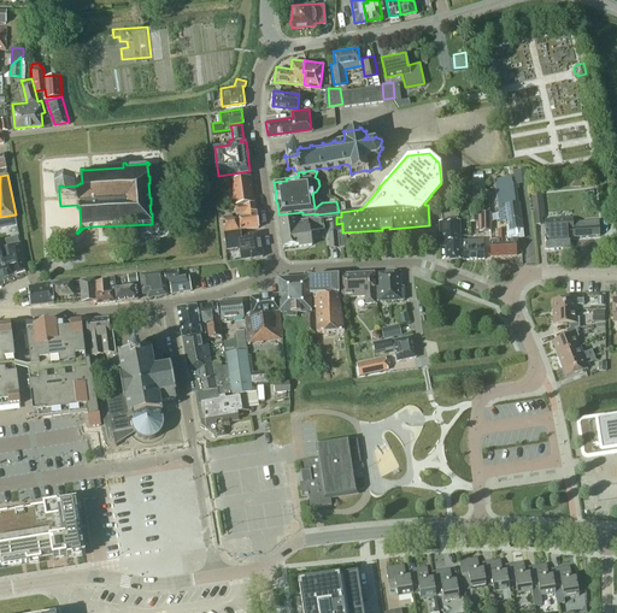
[(254,200),(251,175),(230,177),(233,204),(254,200)]
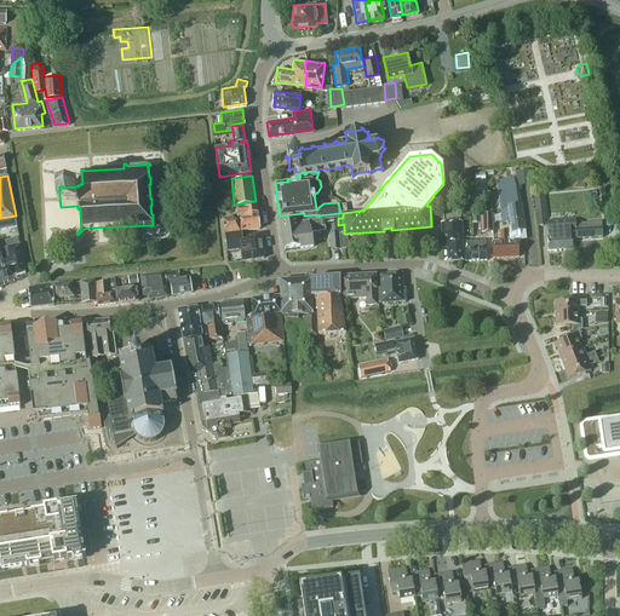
[(503,239),(493,239),(494,255),(517,254),(517,239),(520,239),(520,237),(527,236),(526,228),(521,201),(518,183),(518,182),(520,182),(518,176),(517,176),(500,178),(500,184),(498,184),(500,206),(503,219),(510,218),(511,223),(506,226),(501,228),(503,239)]
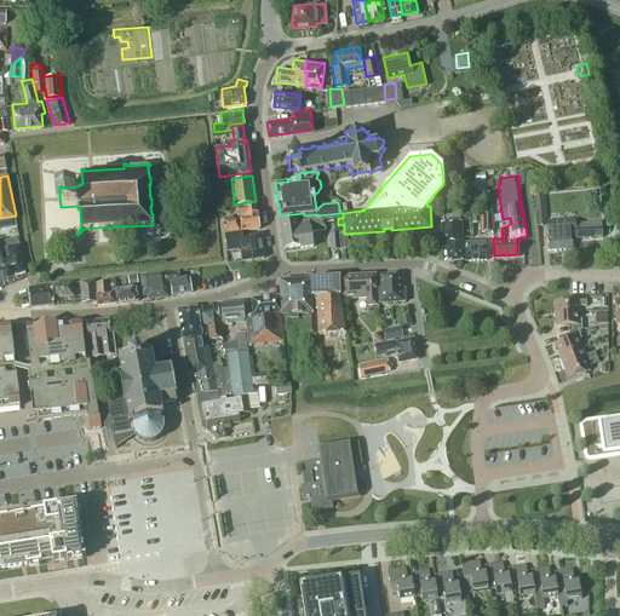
[(544,189),(534,190),(537,209),(546,208),(544,189)]
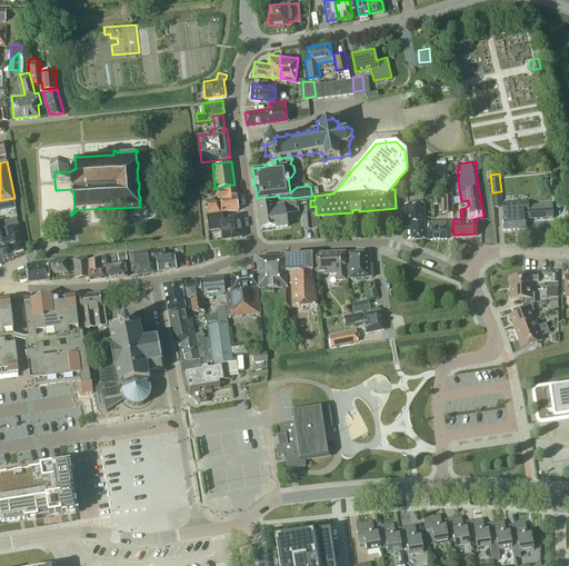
[(218,196),(219,196),(226,195),(226,200),(237,199),(236,188),(217,190),(218,196)]
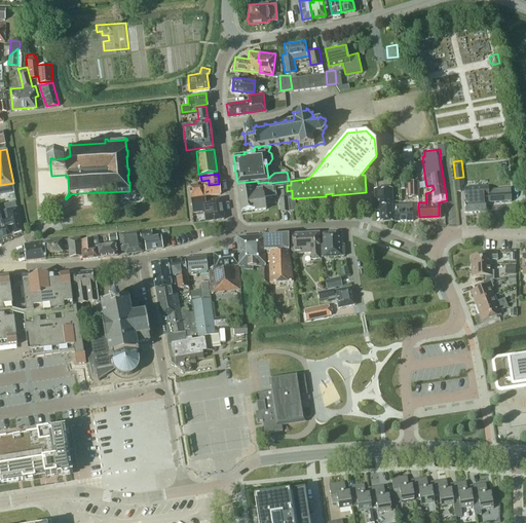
[(390,186),(390,179),(379,179),(379,187),(375,187),(375,209),(380,208),(380,220),(392,219),(391,186),(390,186)]
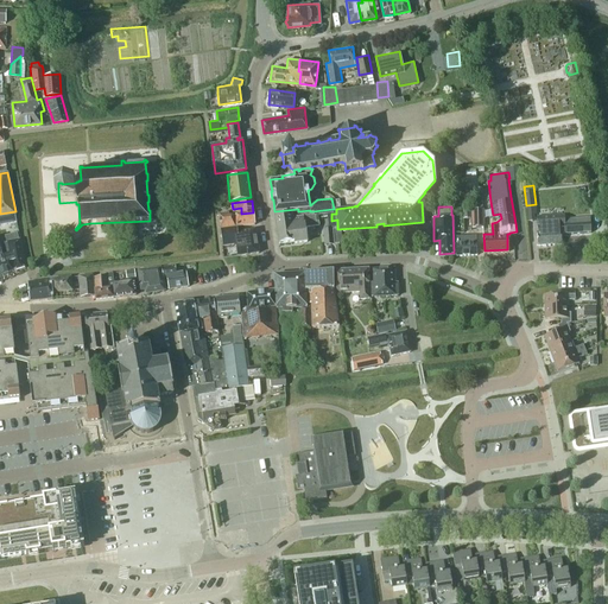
[(485,224),(483,207),(472,207),(472,226),(485,224)]
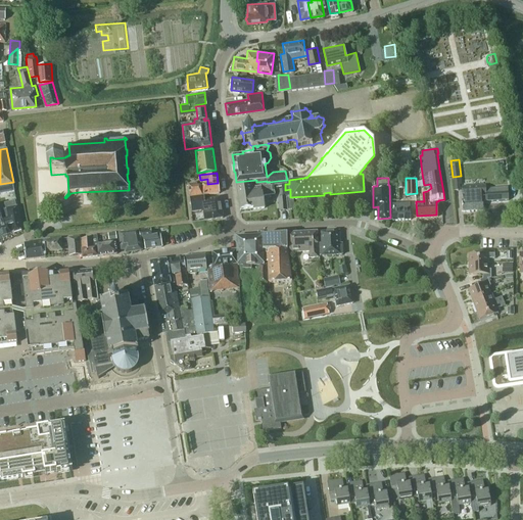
[(202,193),(203,193),(219,191),(218,183),(207,184),(207,179),(201,180),(202,182),(201,182),(202,184),(201,185),(201,186),(202,193)]
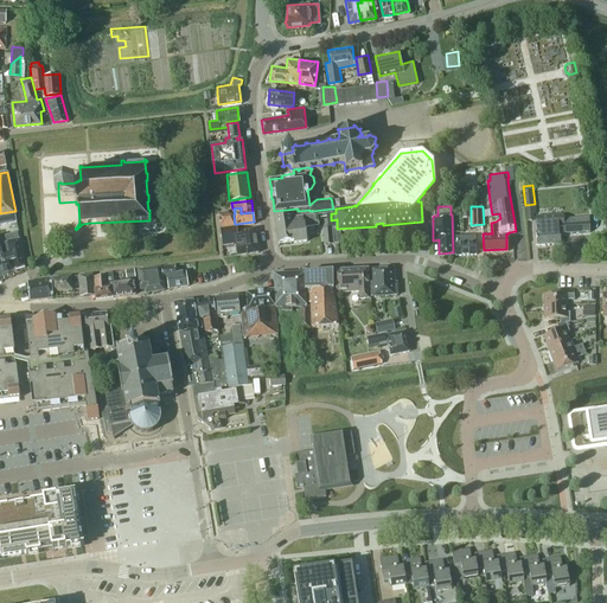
[(0,222),(17,218),(16,211),(0,213),(0,222)]
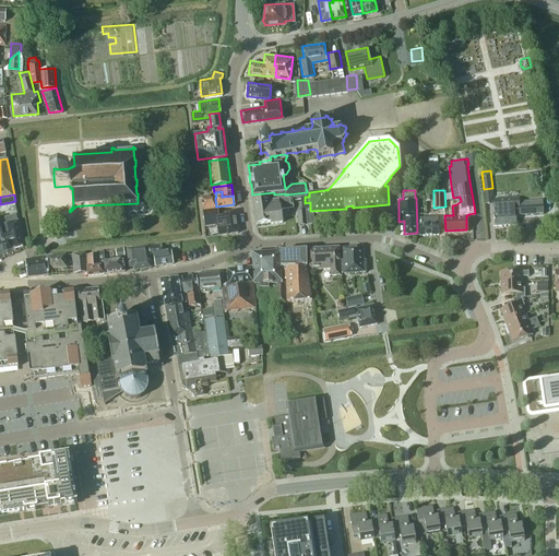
[(201,196),(202,209),(216,206),(215,199),(211,199),(211,194),(201,196)]
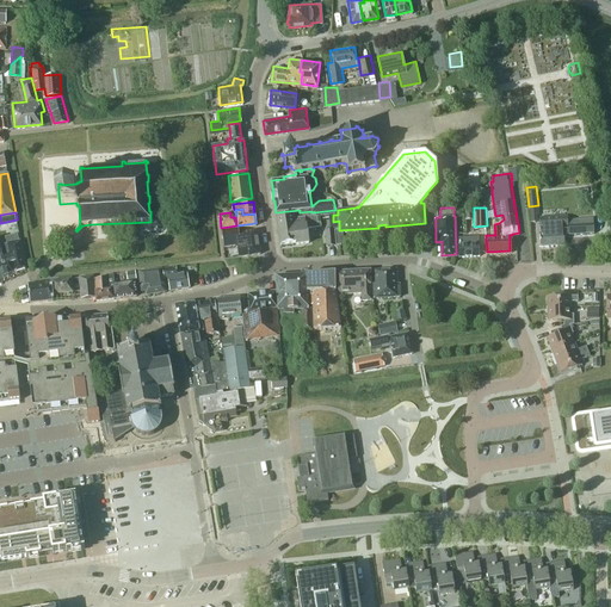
[(294,217),(292,212),(276,215),(281,242),(296,241),(296,242),(309,241),(306,227),(321,224),(320,221),(318,221),(316,215),(294,217)]
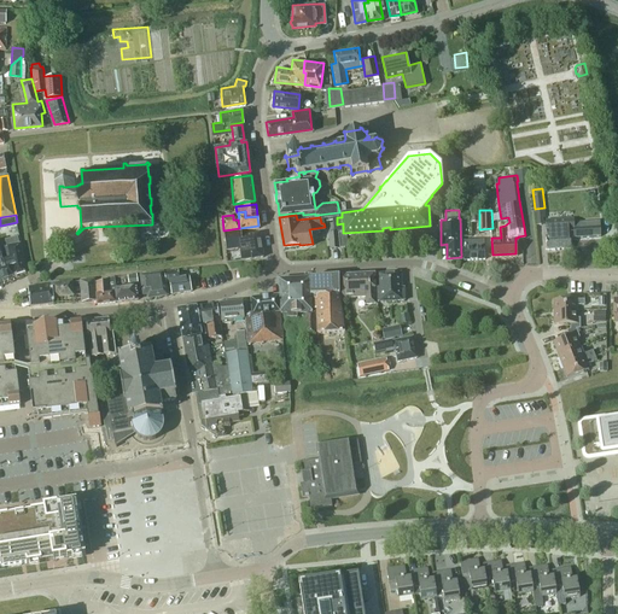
[(547,231),(546,231),(547,246),(571,246),(571,237),(600,235),(600,221),(582,221),(582,220),(575,220),(575,217),(547,218),(547,231)]
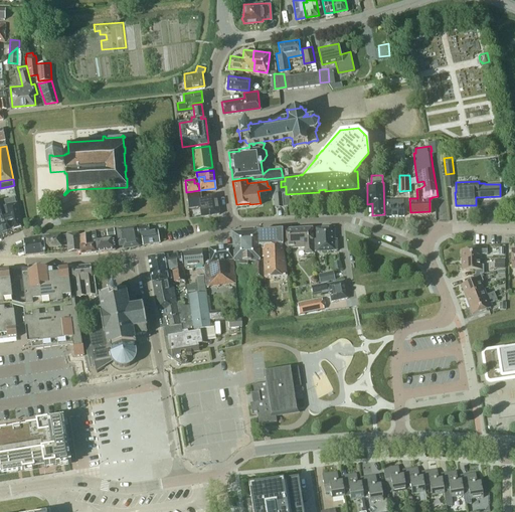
[(200,190),(199,190),(186,192),(188,206),(198,205),(200,207),(201,215),(218,213),(216,193),(201,195),(200,190)]
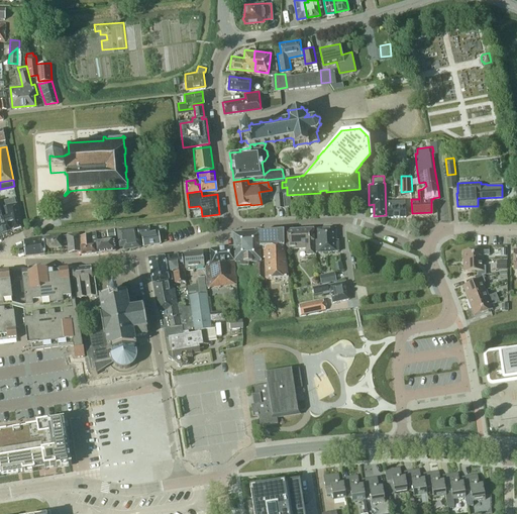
[(284,206),(283,192),(275,193),(276,207),(284,206)]
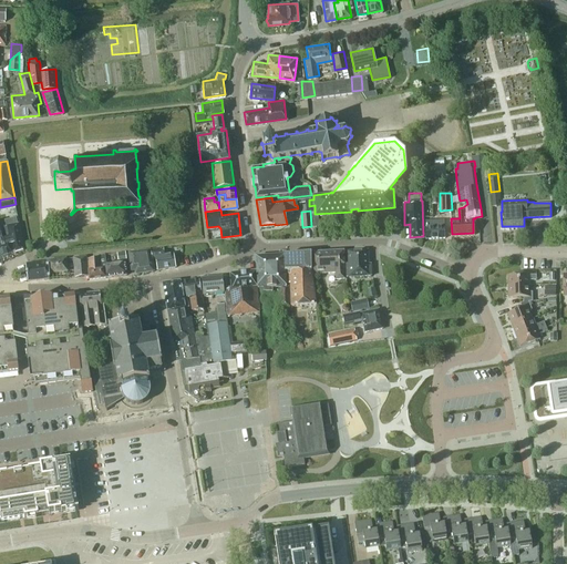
[(18,222),(16,215),(0,218),(0,255),(12,252),(23,247),(19,222),(18,222)]
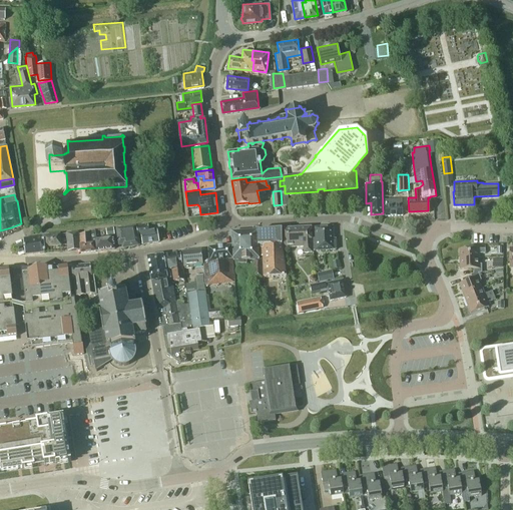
[(385,197),(385,200),(385,213),(402,213),(402,199),(402,197),(385,197)]
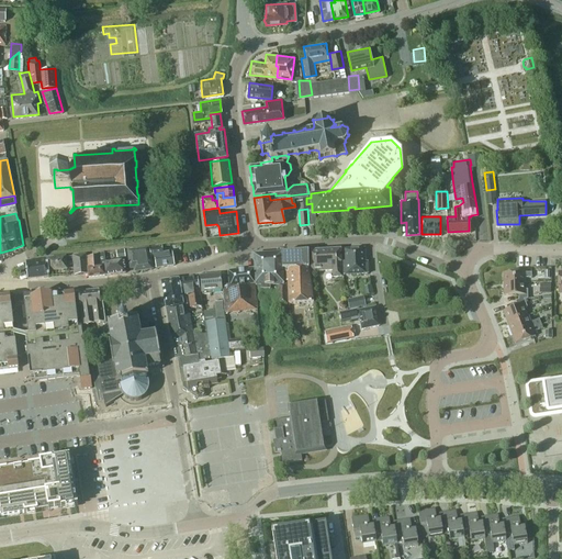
[(161,244),(148,245),(150,255),(154,255),(156,267),(173,264),(171,249),(163,252),(161,244)]
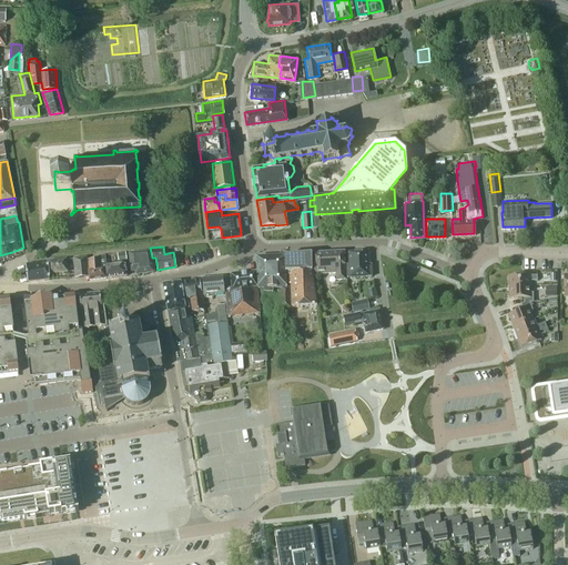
[(153,271),(152,258),(150,248),(130,251),(132,270),(137,269),(137,273),(153,271)]
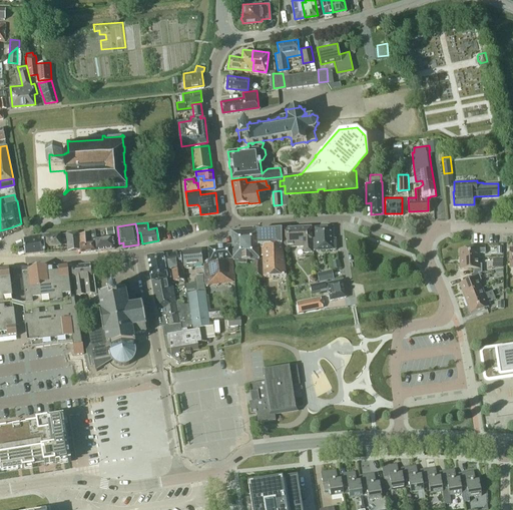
[(334,237),(333,224),(312,225),(314,248),(336,247),(336,236),(334,237)]
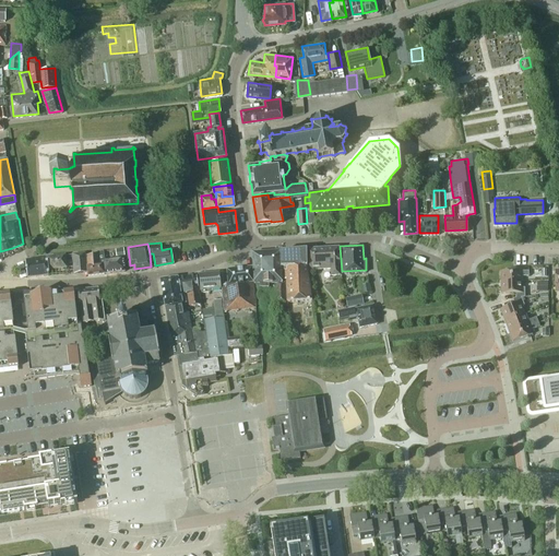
[(337,246),(307,248),(308,268),(329,267),(330,273),(341,273),(340,264),(339,264),(337,246)]
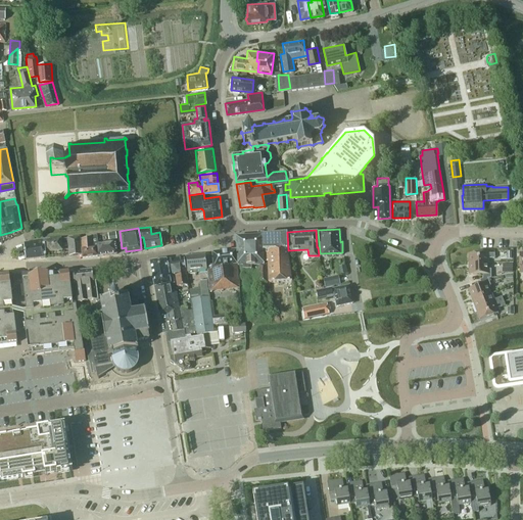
[(265,234),(266,260),(268,260),(269,280),(291,279),(288,250),(287,232),(265,234)]
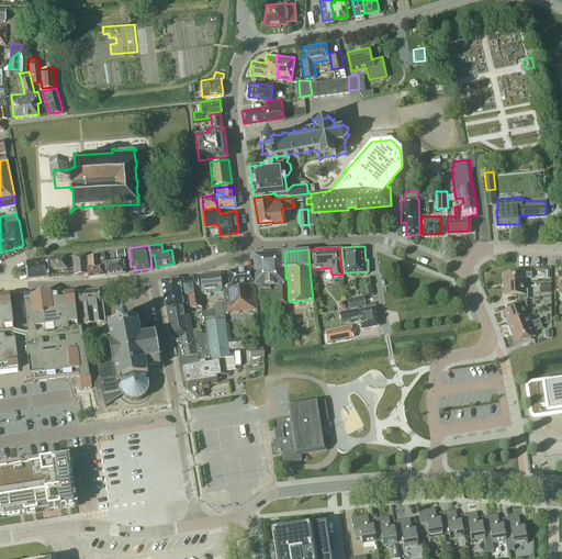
[(88,271),(86,252),(72,254),(75,272),(88,271)]
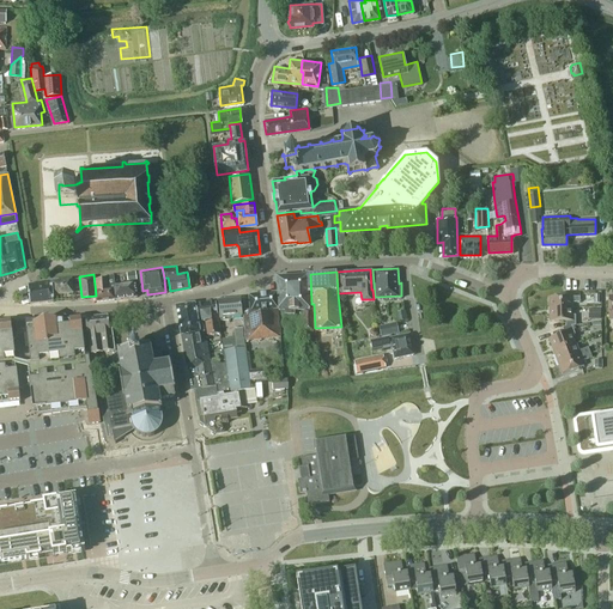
[(308,304),(311,304),(310,274),(277,275),(278,308),(284,308),(285,312),(295,311),(295,308),(303,308),(304,328),(313,328),(311,308),(309,308),(308,304)]
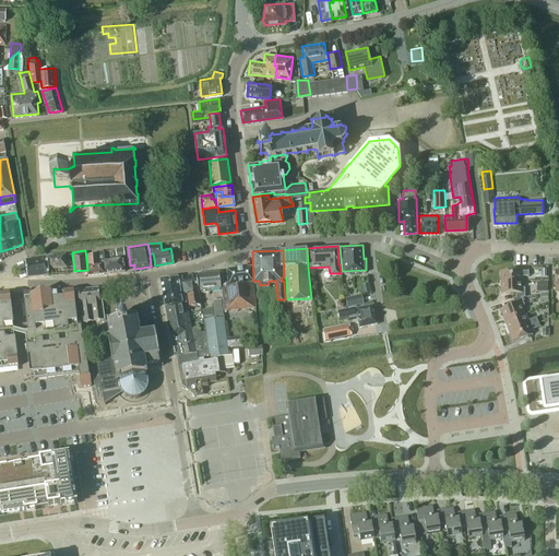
[(67,265),(64,253),(25,257),(26,260),(25,260),(26,275),(48,273),(48,268),(67,265)]
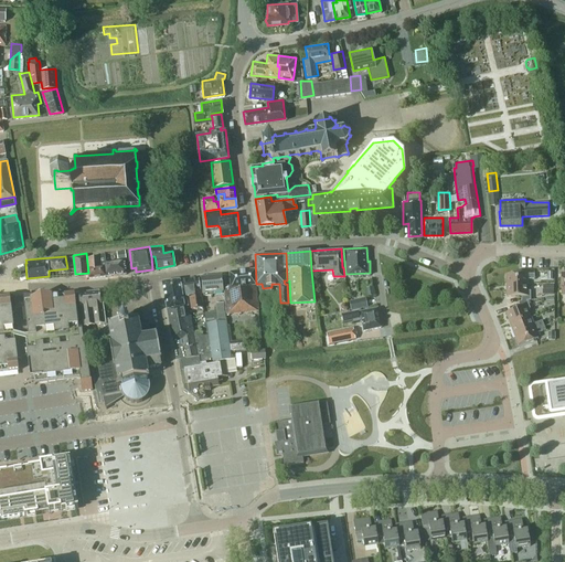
[(106,275),(104,261),(104,257),(100,257),(100,256),(87,257),(89,276),(106,275)]
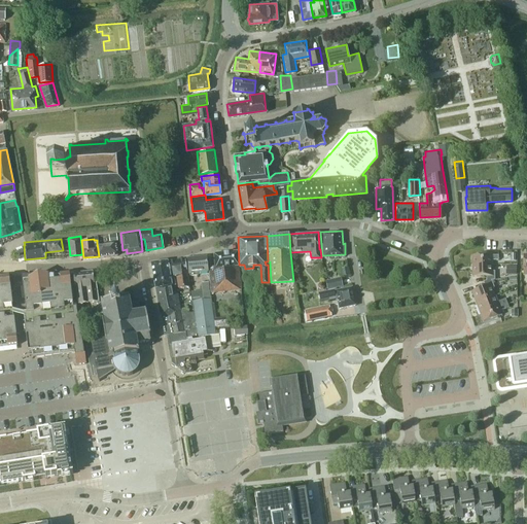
[(116,241),(97,243),(99,256),(117,254),(116,241)]
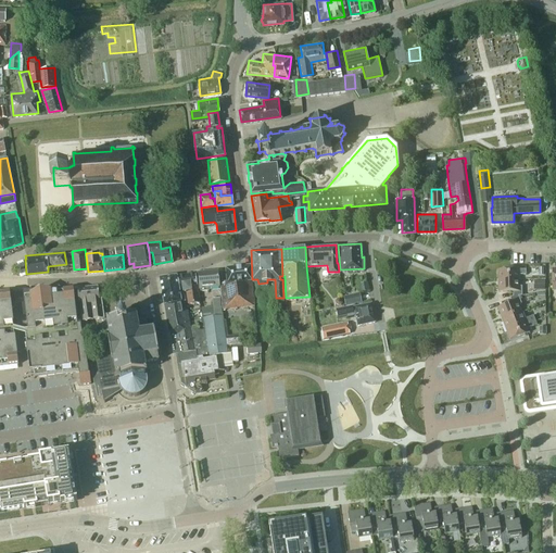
[(227,280),(218,281),(218,284),(222,306),(253,303),(251,278),(251,265),(226,266),(227,280)]
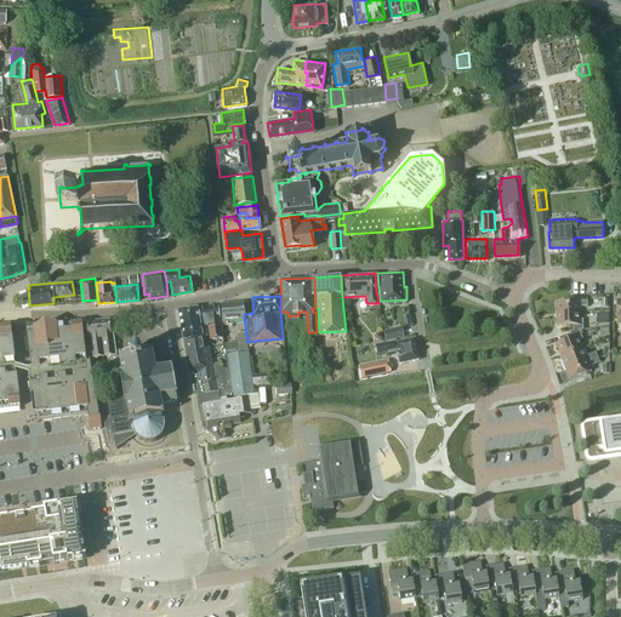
[(557,298),(557,312),(580,310),(580,304),(587,304),(587,298),(580,298),(557,298)]
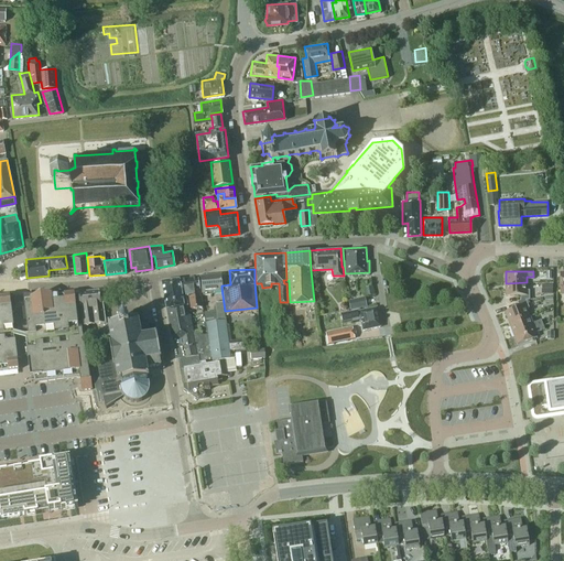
[(221,288),(221,286),(219,272),(199,276),(203,293),(210,292),(210,289),(221,288)]
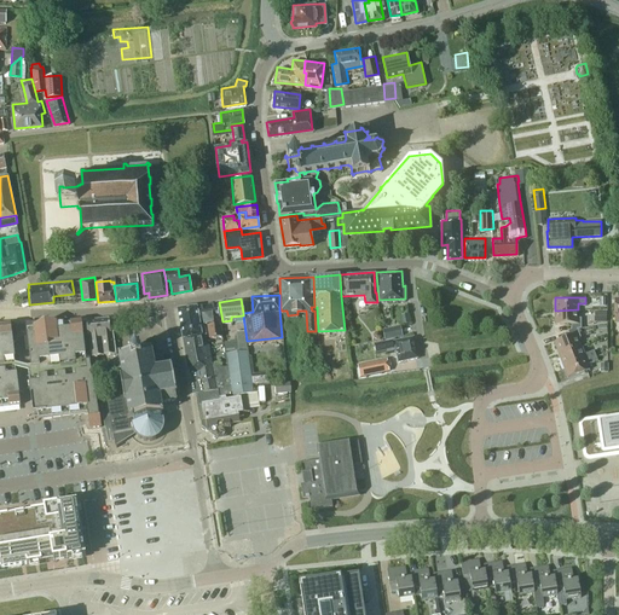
[(221,335),(217,302),(197,306),(200,319),(202,318),(202,323),(206,323),(209,336),(221,335)]
